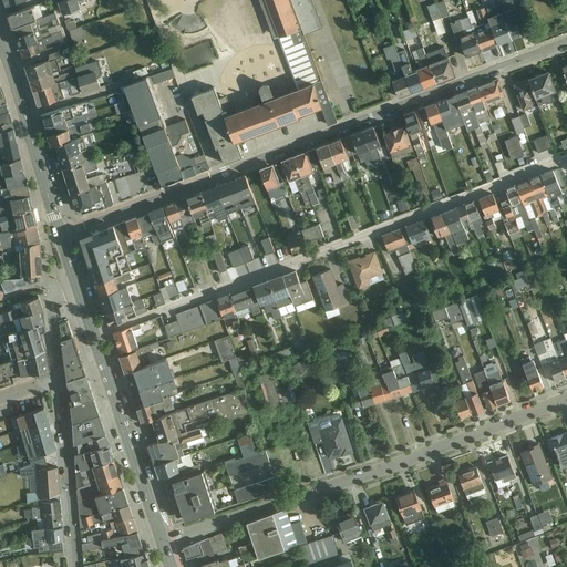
[(60,16),(78,9),(74,0),(61,0),(55,2),(60,16)]
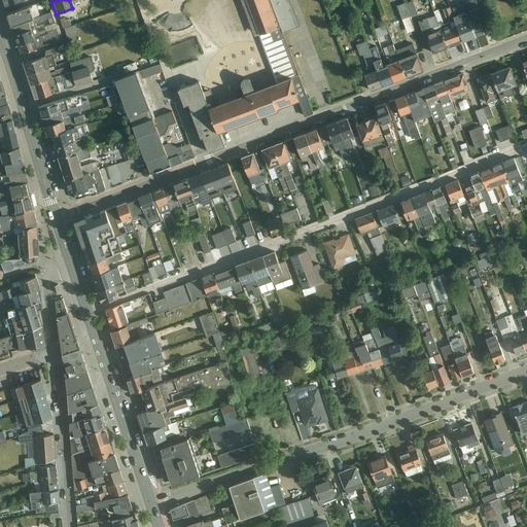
[(289,0),(247,0),(258,32),(280,25),(282,31),(299,25),(289,0)]
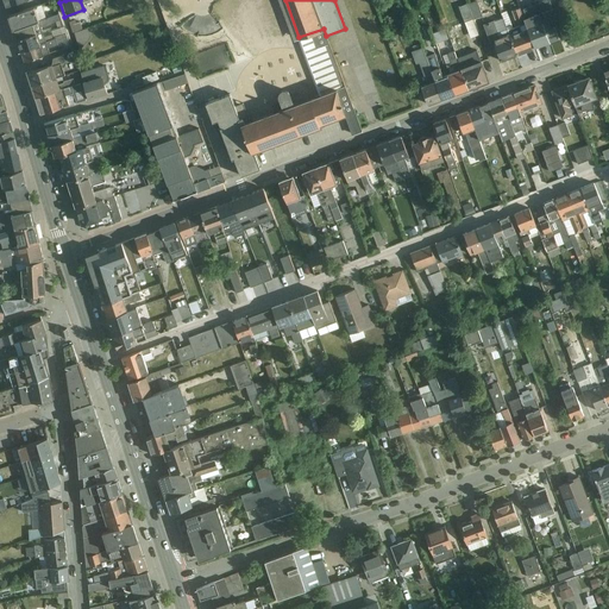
[(475,0),(457,6),(462,22),(481,14),(476,0),(475,0)]
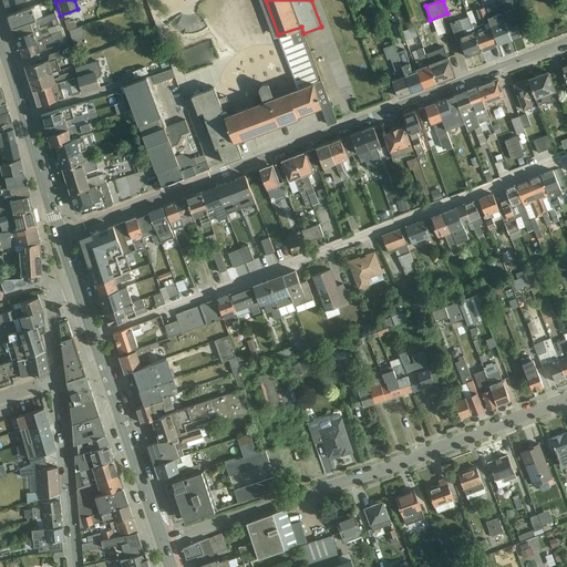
[(509,0),(505,0),(485,8),(487,14),(512,6),(509,0)]
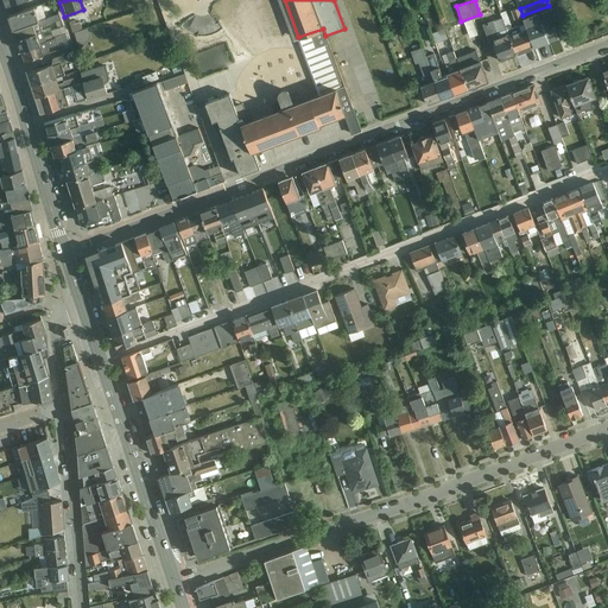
[(518,6),(510,8),(513,19),(521,17),(518,6)]
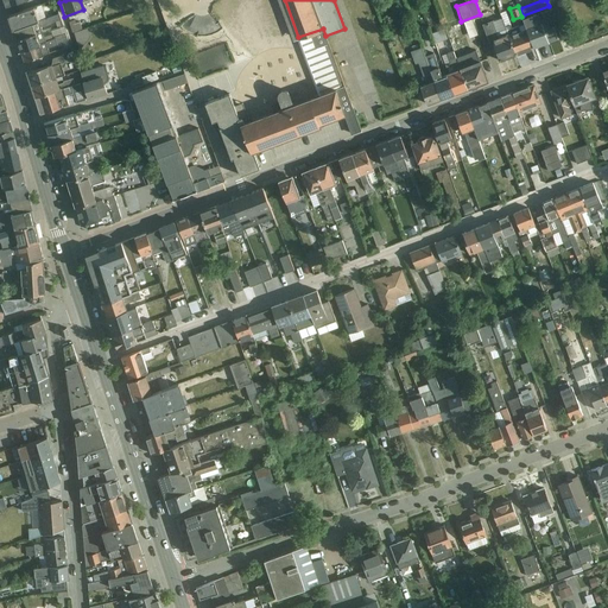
[(6,16),(11,31),(32,24),(29,10),(6,16)]
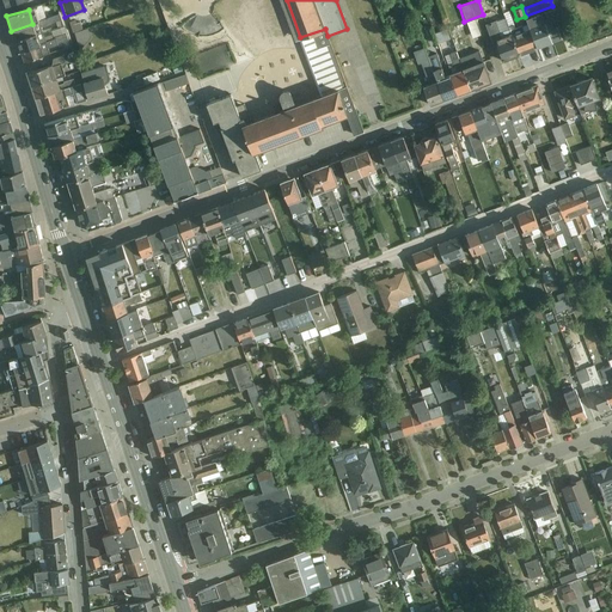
[(550,43),(562,37),(552,14),(539,20),(550,43)]
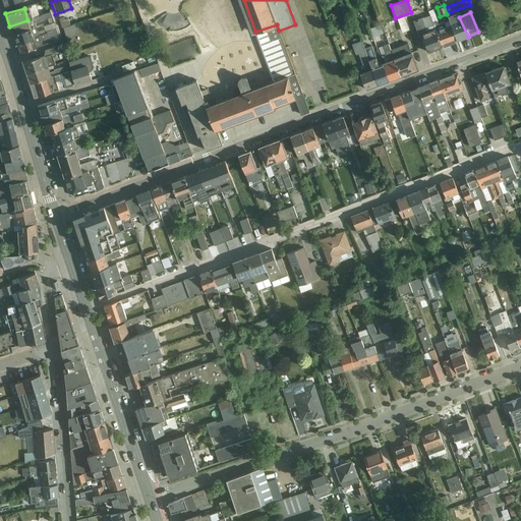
[(421,17),(425,26),(432,23),(428,14),(421,17)]
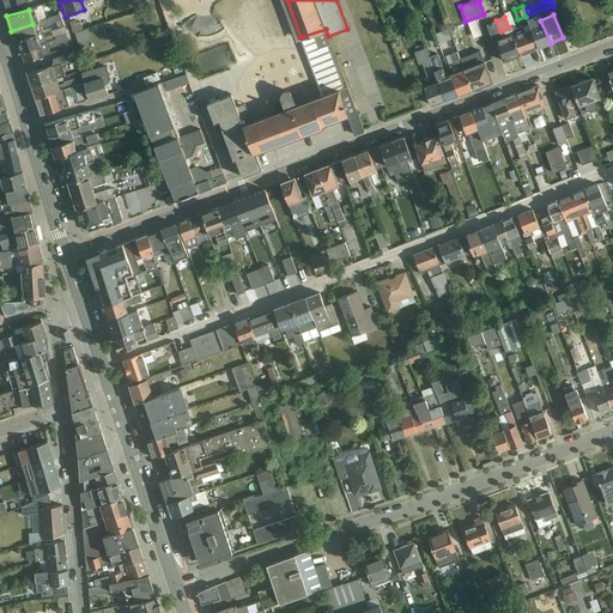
[(472,37),(480,35),(474,19),(467,22),(472,37)]
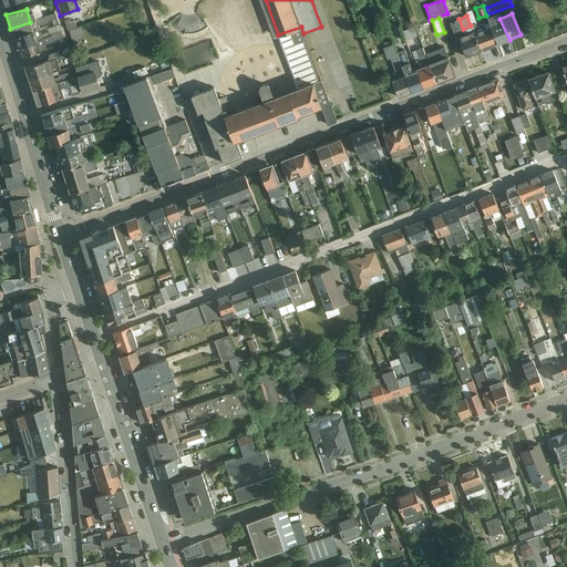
[(509,40),(500,19),(486,24),(495,45),(509,40)]
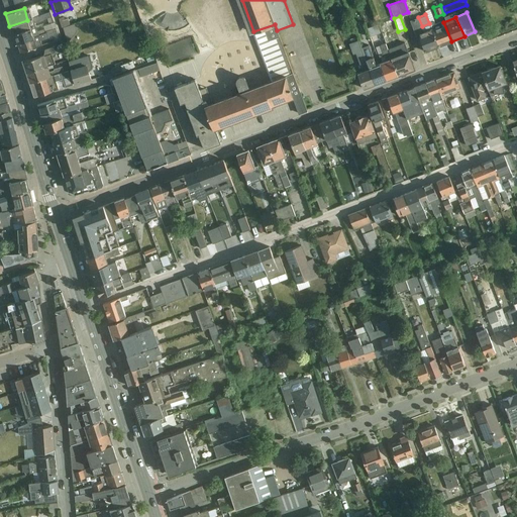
[(71,28),(66,19),(61,22),(66,31),(71,28)]
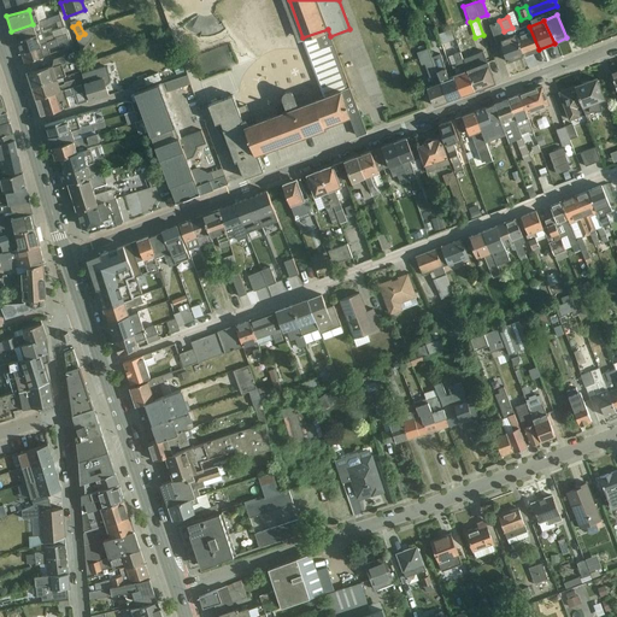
[(13,41),(36,34),(33,24),(11,31),(13,41)]
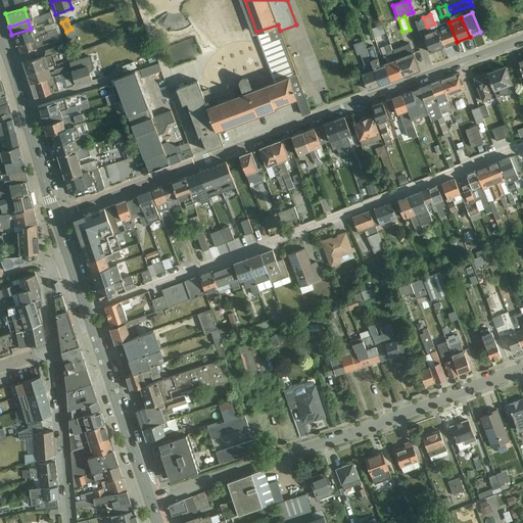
[(442,48),(457,42),(448,22),(434,28),(442,48)]
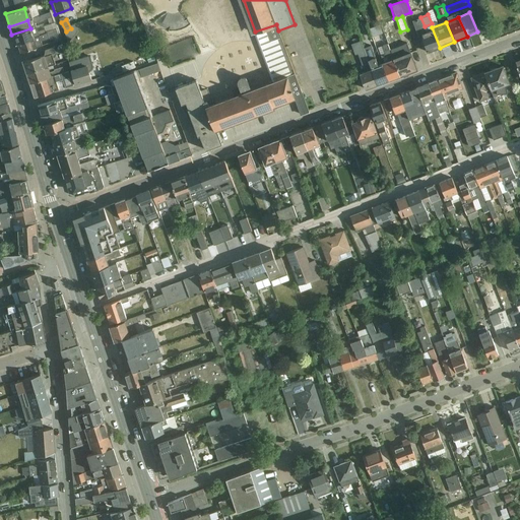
[(370,28),(372,37),(383,34),(381,25),(370,28)]
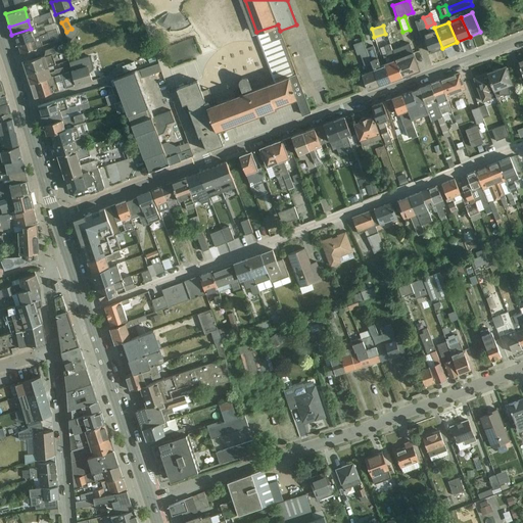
[(442,48),(434,28),(420,34),(428,54),(442,48)]
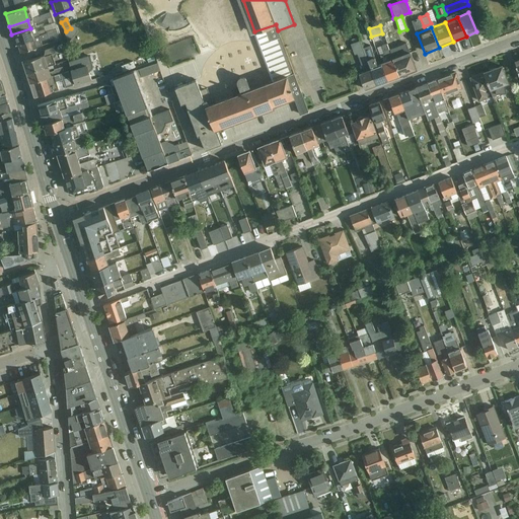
[(11,34),(14,45),(33,39),(30,28),(11,34)]
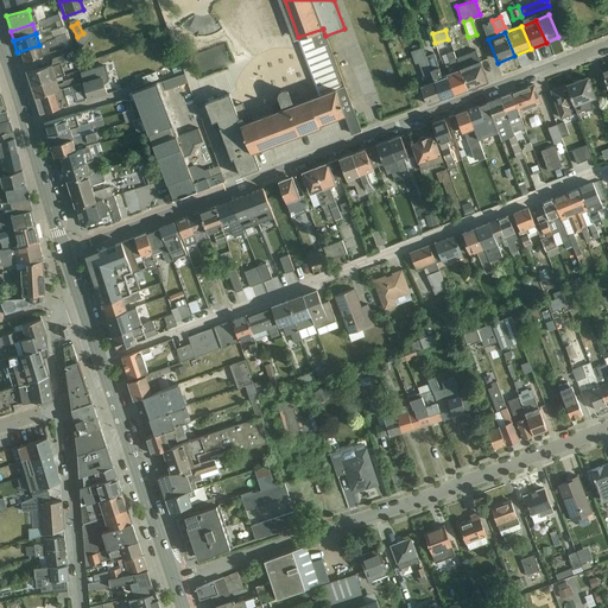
[(20,63),(43,57),(39,45),(17,52),(20,63)]
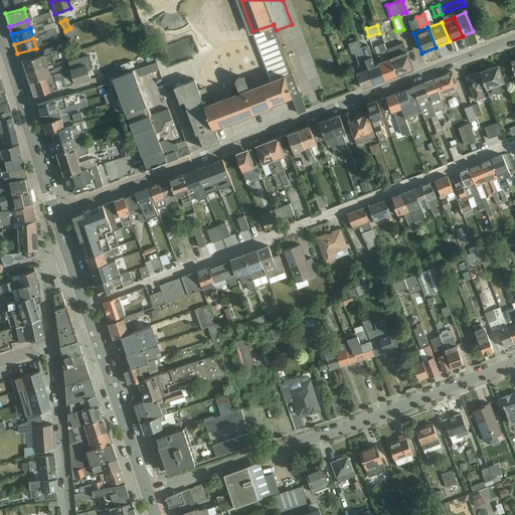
[(279,53),(276,39),(260,42),(261,47),(260,47),(261,52),(272,50),(273,54),(279,53)]
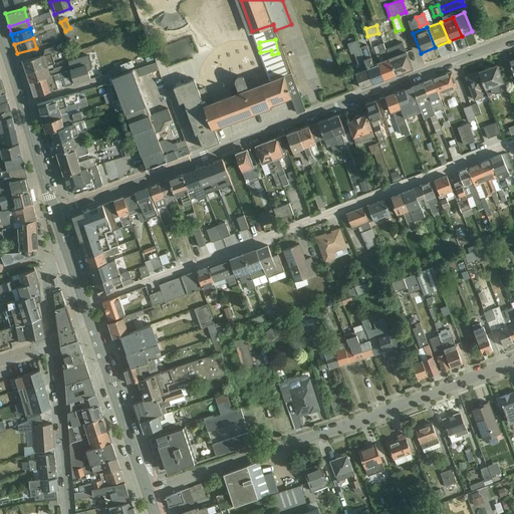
[(394,75),(410,70),(404,53),(388,59),(394,75)]
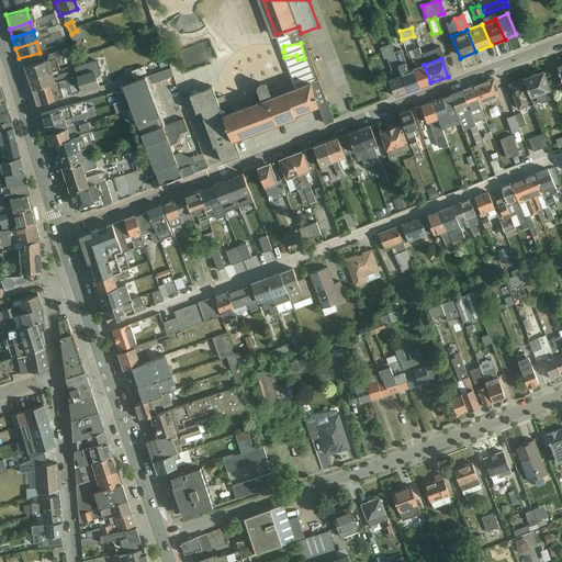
[(25,79),(49,71),(45,60),(21,67),(25,79)]
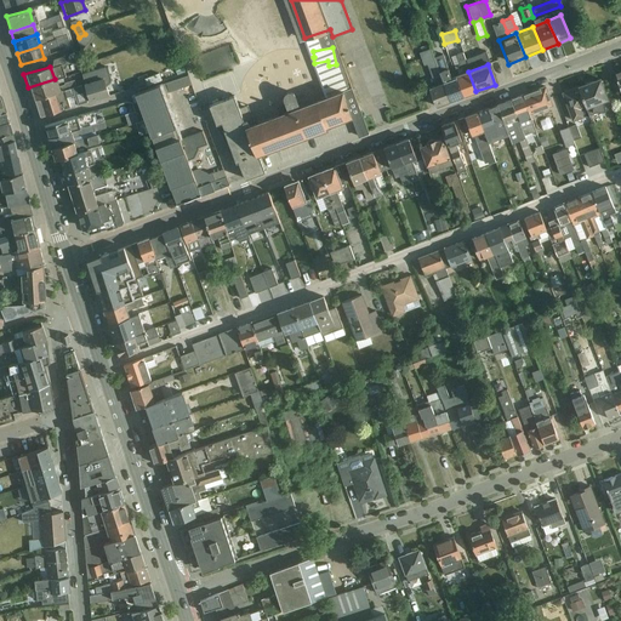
[(87,103),(109,96),(101,68),(79,75),(87,103)]
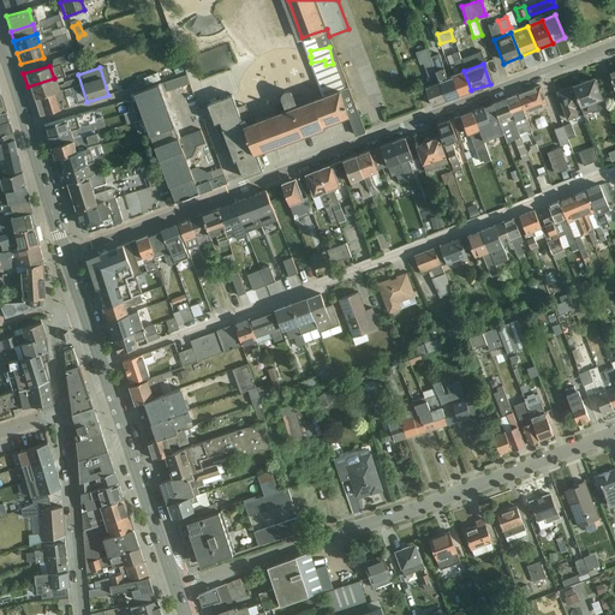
[(471,90),(464,71),(449,76),(457,96),(471,90)]
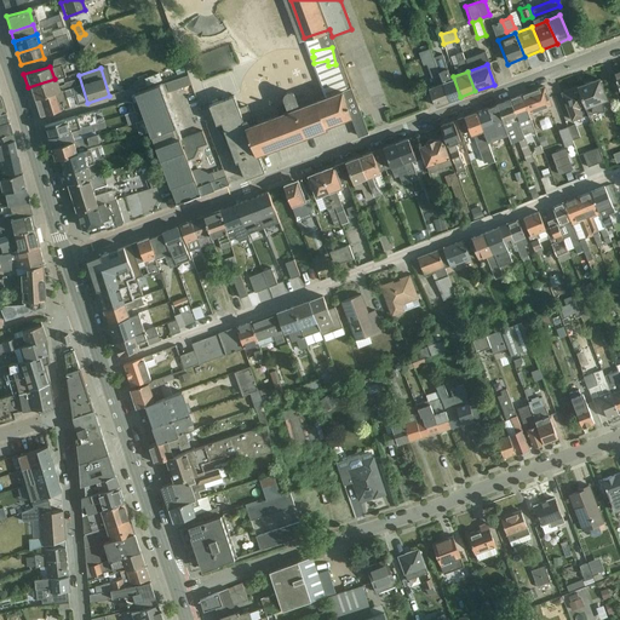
[(165,91),(190,84),(188,74),(161,81),(165,91)]
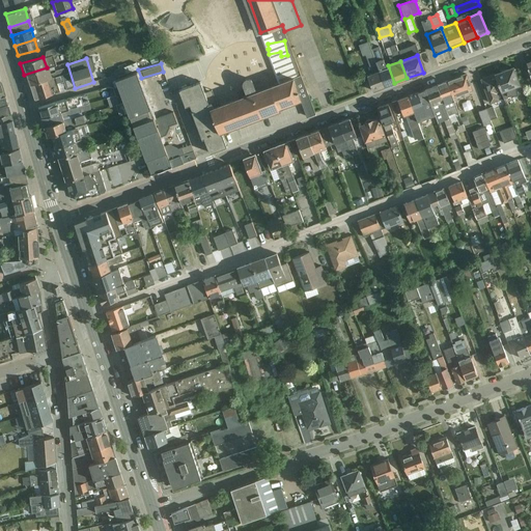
[(383,86),(394,83),(388,65),(376,70),(383,86)]
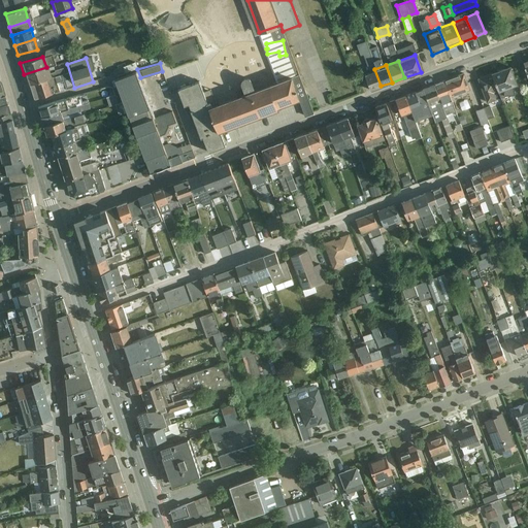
[(498,92),(517,86),(509,66),(492,73),(498,92)]
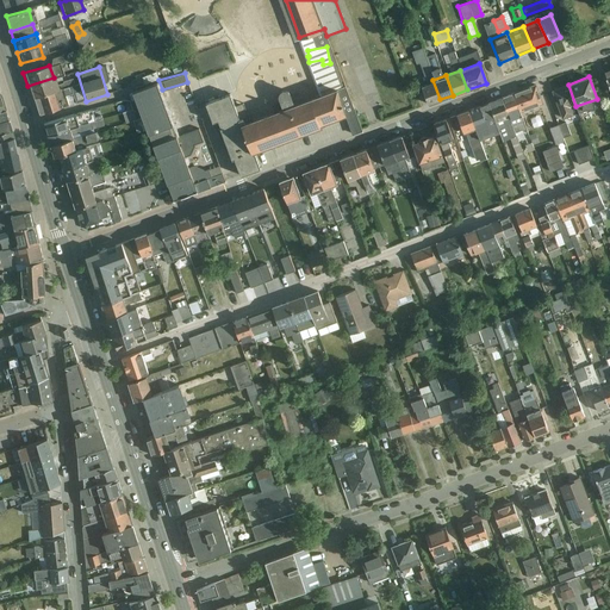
[(27,86),(31,98),(57,91),(54,78),(27,86)]
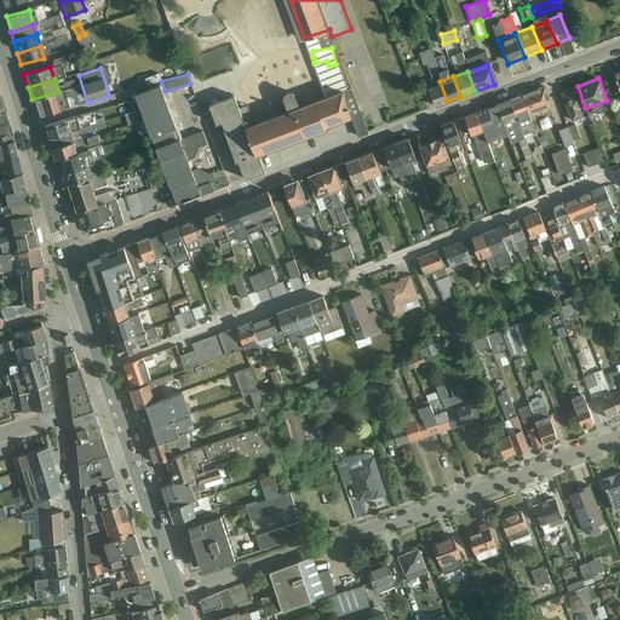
[(162,81),(136,89),(149,136),(176,128),(162,81)]
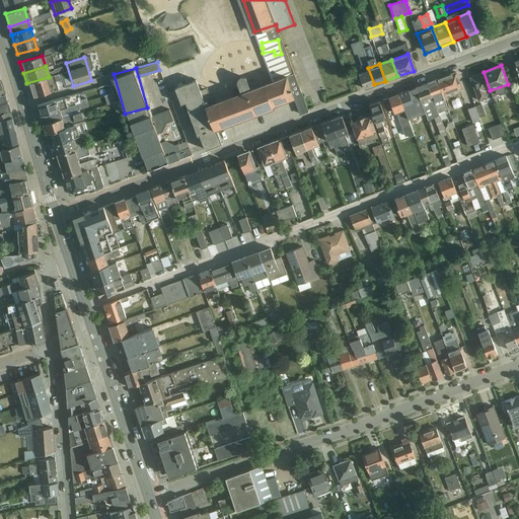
[(374,84),(368,68),(355,73),(361,89),(374,84)]
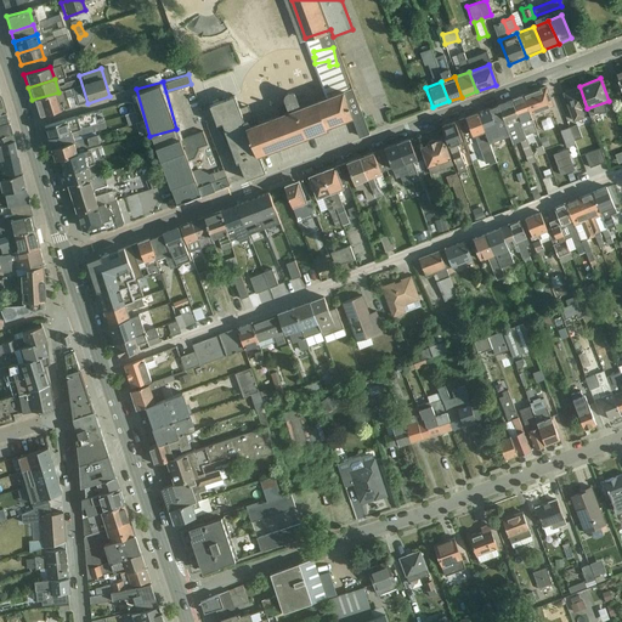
[(82,85),(73,85),(73,83),(64,83),(66,95),(78,94),(78,100),(83,100),(82,85)]
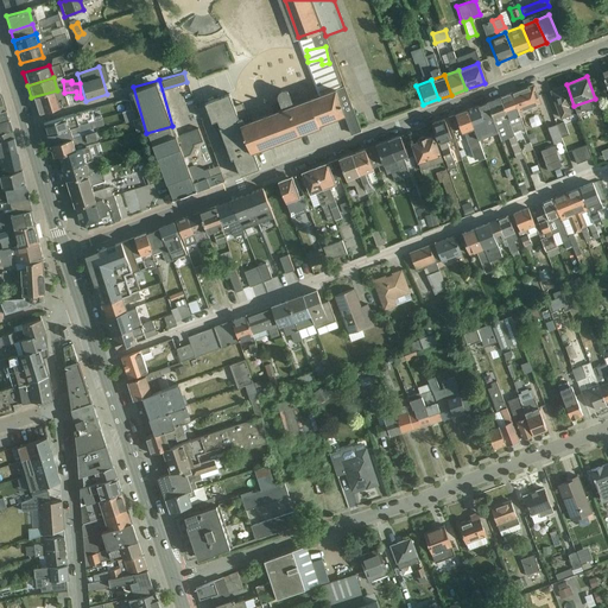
[(517,112),(540,103),(533,84),(510,93),(517,112)]
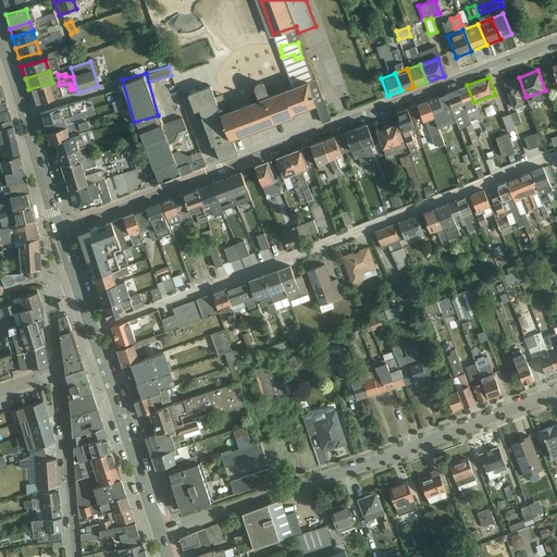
[(525,97),(519,77),(503,83),(510,102),(525,97)]
